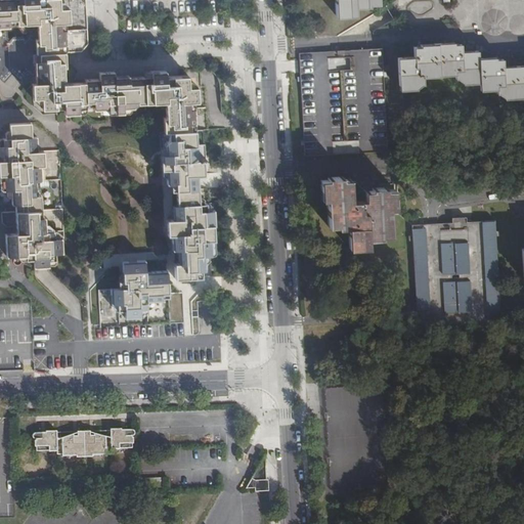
[(0,0),(0,79),(4,83),(12,75),(19,81),(27,74),(32,79),(33,98),(41,98),(41,110),(63,107),(63,111),(64,115),(79,114),(79,110),(86,110),(86,106),(93,105),(93,110),(107,108),(107,115),(118,114),(123,113),(123,107),(132,107),(136,103),(165,102),(166,118),(163,118),(164,132),(168,132),(190,131),(190,124),(194,124),(193,102),(198,101),(197,87),(188,87),(187,76),(178,77),(164,78),(164,71),(156,72),(150,72),(150,76),(130,77),(130,76),(114,77),(114,72),(111,72),(98,73),(99,79),(84,80),(84,82),(80,82),(74,83),(73,78),(73,76),(77,72),(66,62),(66,53),(81,52),(87,45),(87,40),(87,37),(86,20),(85,7),(84,0),(0,0)]
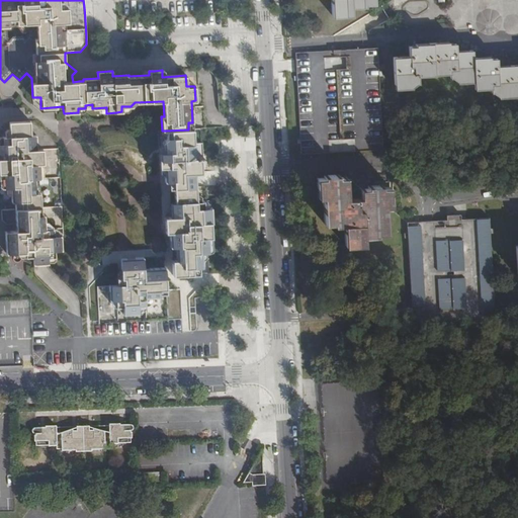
[(361,2),(371,2),(370,0),(329,0),(330,14),(349,13),(348,5),(362,4),(361,2)]
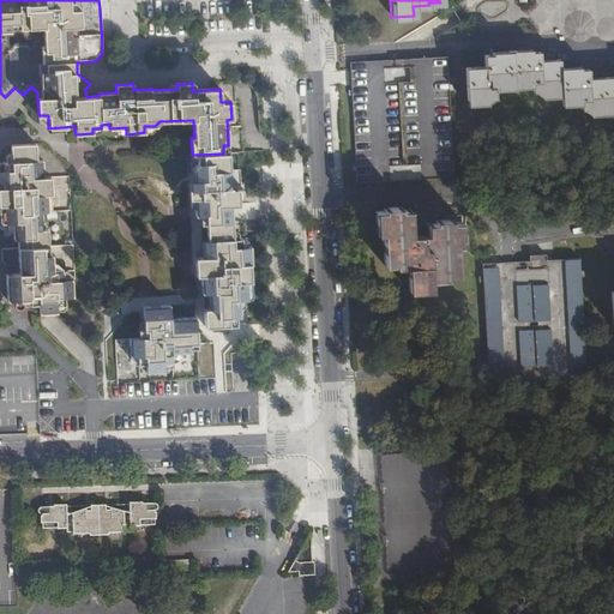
[(613,82),(589,83),(588,76),(584,76),(579,76),(579,73),(560,73),(559,62),(539,62),(539,53),(534,53),(530,53),(530,49),(493,52),(492,55),(488,55),(483,55),(485,67),(465,68),(468,104),(485,103),(495,92),(534,90),(534,91),(542,97),(543,103),(563,102),(563,110),(583,109),(583,112),(591,116),(591,121),(613,119),(613,82)]
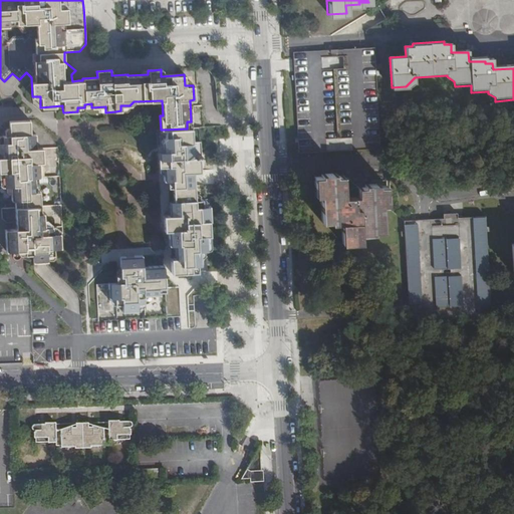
[(378,149),(372,48),(292,52),(292,65),(298,153),(378,149)]
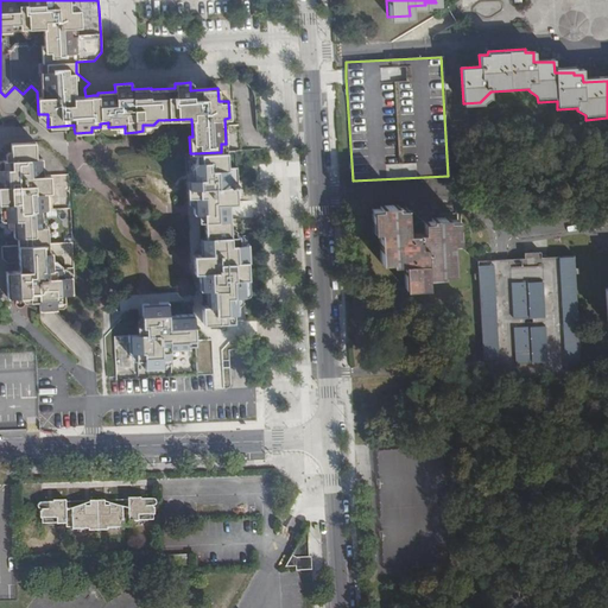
[(39,301),(39,311),(46,311),(56,310),(56,304),(65,303),(65,295),(73,295),(73,278),(63,278),(62,267),(54,268),(52,252),(50,252),(49,226),(44,227),(43,209),(49,209),(48,192),(51,192),(51,176),(44,176),(44,159),(37,159),(37,143),(11,144),(12,162),(4,163),(5,170),(0,170),(0,203),(5,203),(5,220),(12,220),(13,238),(17,238),(19,271),(6,271),(7,297),(23,296),(30,296),(30,302),(39,301)]
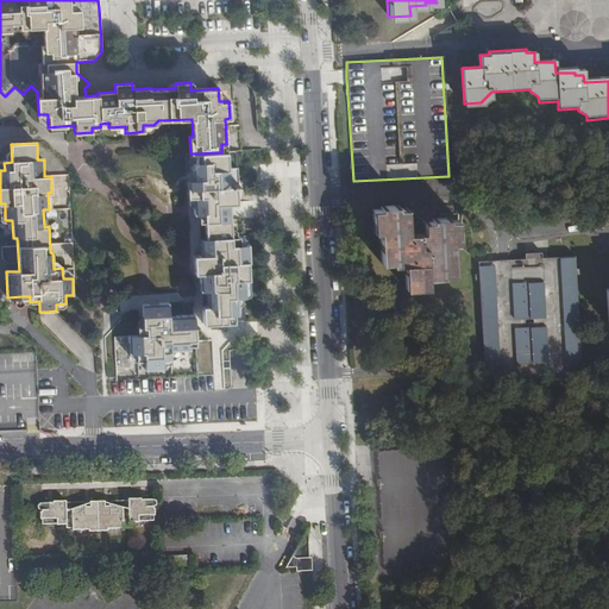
[(187,180),(188,198),(193,198),(194,214),(199,213),(199,217),(200,220),(205,220),(206,239),(200,239),(201,256),(194,257),(195,274),(200,274),(201,290),(207,290),(208,305),(202,306),(203,324),(234,322),(234,315),(238,314),(238,297),(244,297),(243,280),(249,278),(248,262),(250,262),(249,244),(240,244),(240,236),(231,237),(230,215),(230,203),(239,202),(237,168),(228,169),(227,152),(221,152),(195,154),(196,163),(192,167),(192,180),(187,180)]
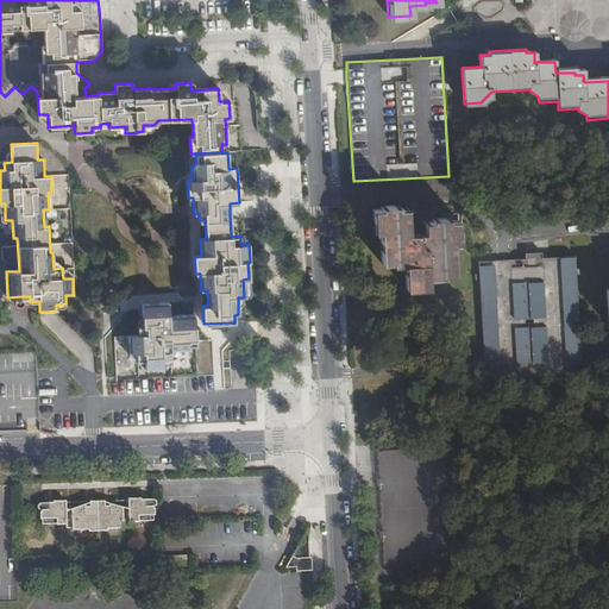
[(446,275),(456,275),(454,243),(460,243),(458,220),(450,220),(450,218),(441,218),(433,219),(433,221),(425,223),(412,211),(407,212),(407,208),(397,209),(397,206),(381,207),(381,209),(377,209),(374,211),(374,232),(381,232),(382,263),(393,263),(393,265),(405,265),(406,288),(428,288),(427,277),(446,276),(446,275)]
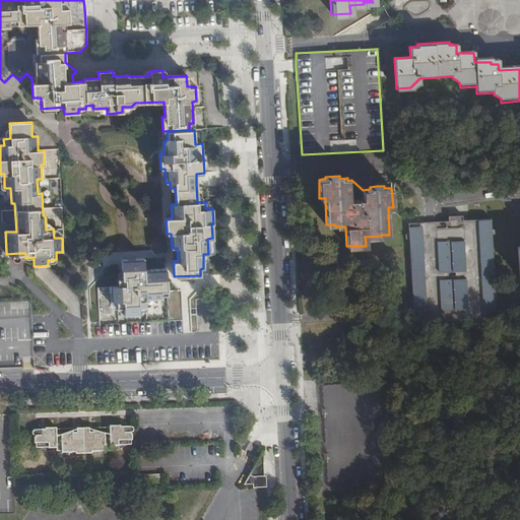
[(414,326),(496,322),(491,220),(462,221),(462,216),(448,216),(448,222),(409,224),(410,246),(413,313),(414,326)]
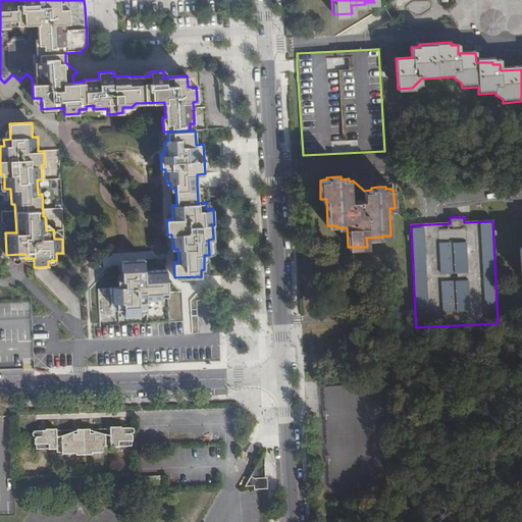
[(166,276),(145,277),(144,266),(133,266),(121,267),(122,286),(118,286),(118,294),(110,295),(111,309),(117,308),(118,316),(124,315),(124,320),(140,320),(140,315),(146,314),(146,307),(160,306),(160,304),(167,303),(166,276)]
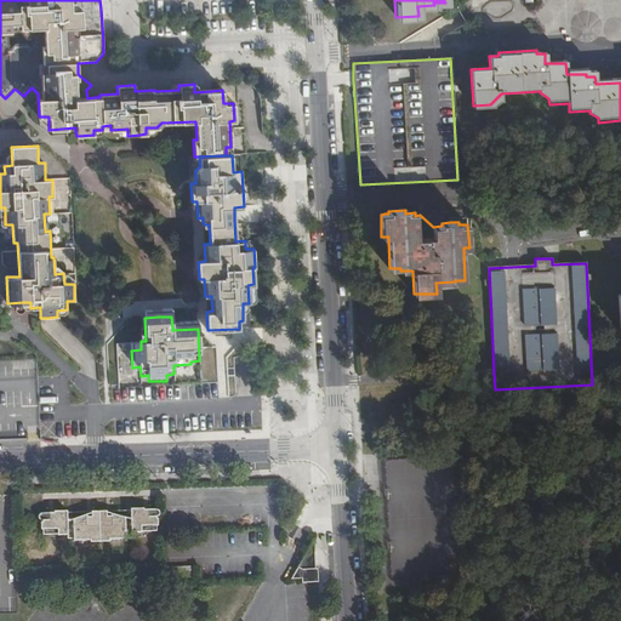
[(157,534),(157,522),(158,520),(159,514),(157,513),(154,512),(148,512),(147,508),(131,510),(132,520),(108,514),(108,510),(92,510),(92,517),(68,523),(68,511),(55,511),(55,514),(38,516),(36,517),(34,520),(38,524),(40,525),(40,537),(67,536),(67,542),(93,541),(93,545),(110,543),(110,540),(132,540),(132,534),(157,534)]
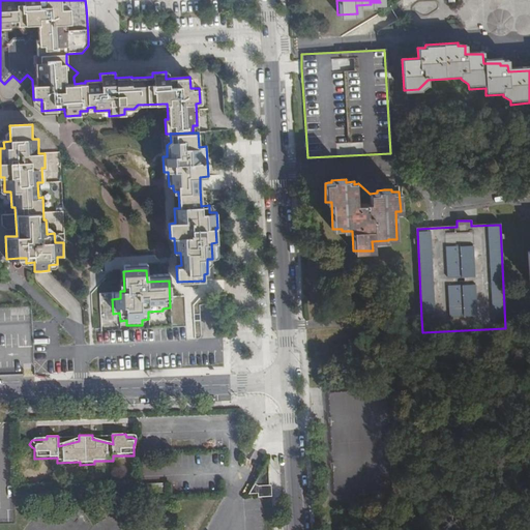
[(255,484),(248,495),(258,494),(258,498),(270,497),(272,497),(271,490),(271,486),(269,486),(268,460),(259,477),(255,484)]
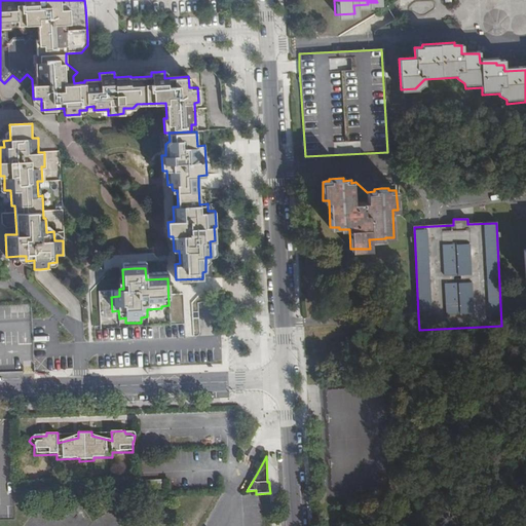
[(152,492),(164,492),(164,480),(151,480),(152,492)]
